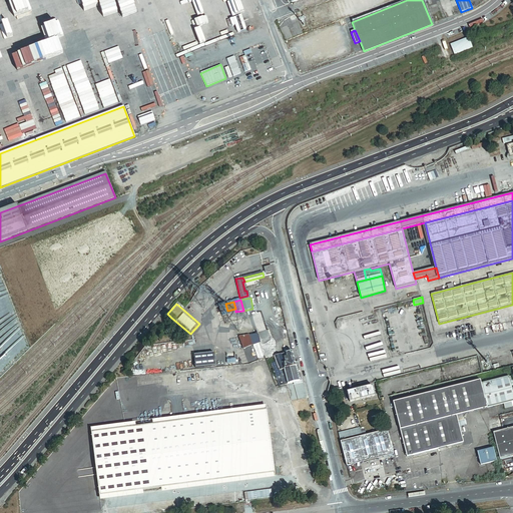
[(225,304),(219,305),(221,316),(228,315),(227,311),(225,304)]
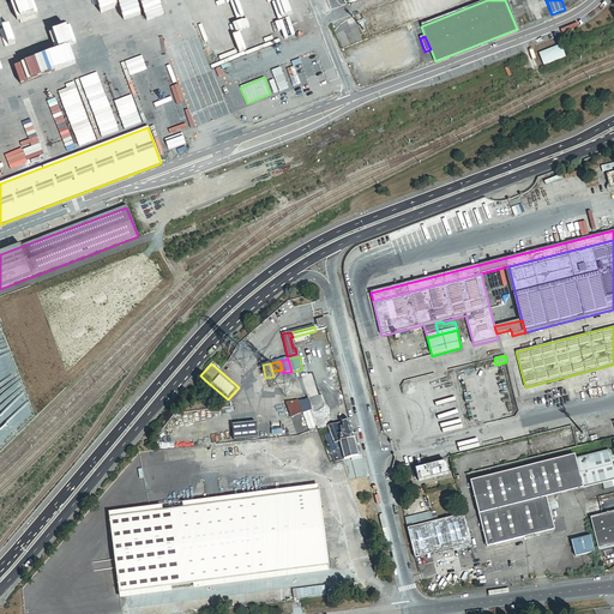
[(308,398),(319,395),(312,374),(311,374),(309,372),(302,374),(304,375),(301,377),(308,398)]
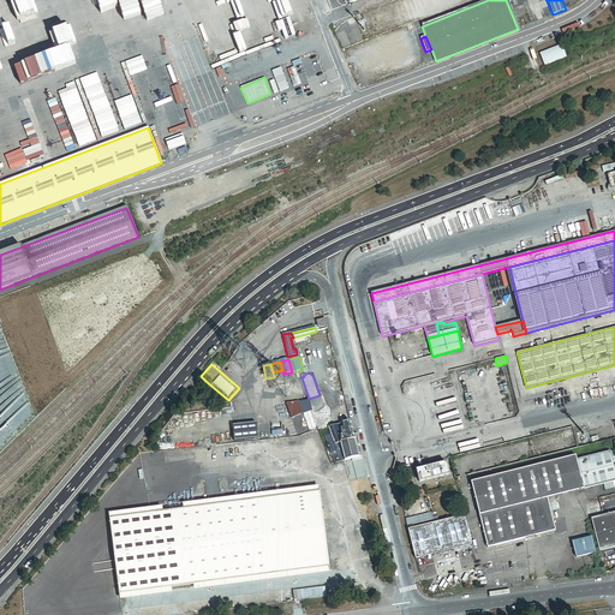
[(309,399),(309,401),(312,411),(323,406),(320,395),(309,399)]
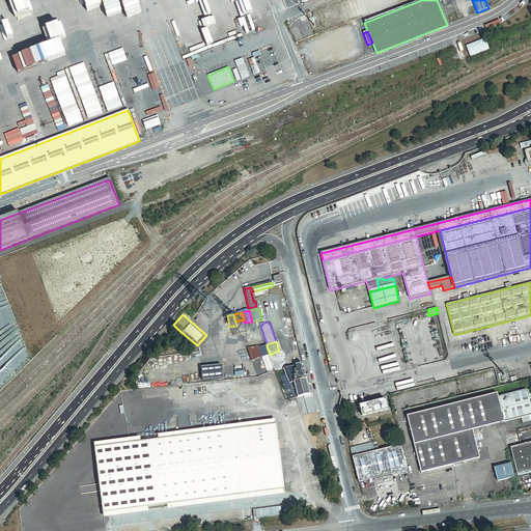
[(267,346),(266,346),(258,347),(261,357),(270,355),(267,346)]
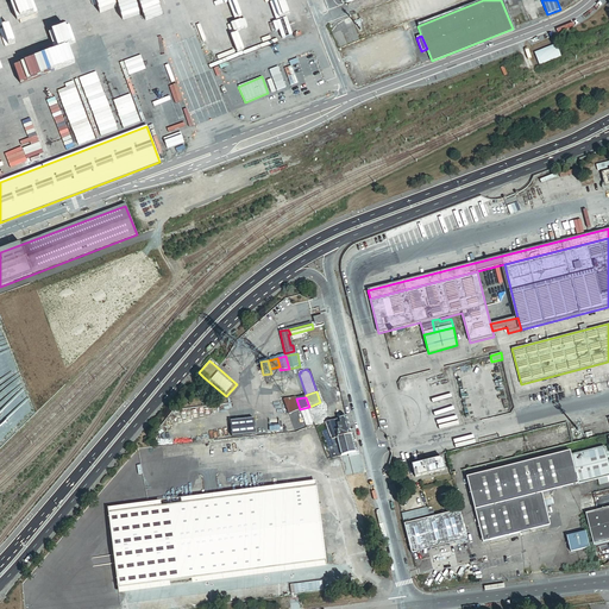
[(284,400),(290,415),(301,412),(307,428),(315,426),(313,419),(311,412),(309,407),(300,409),(296,399),(284,400)]
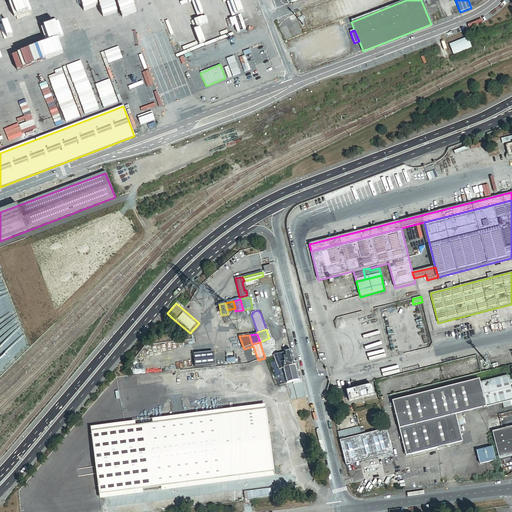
[(261,346),(263,352),(272,349),(270,344),(261,346)]
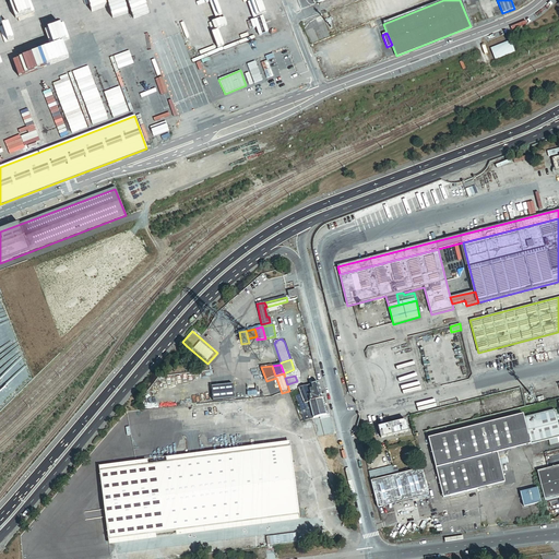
[(287,384),(289,391),(289,393),(295,391),(298,391),(298,389),(299,389),(297,382),(297,381),(287,384)]
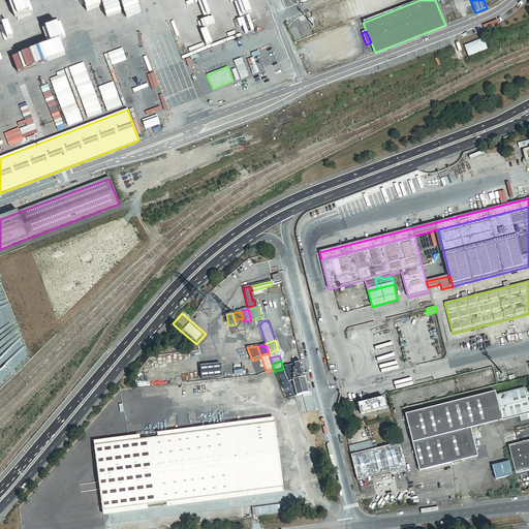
[(305,378),(302,363),(299,364),(292,365),(286,367),(283,368),(282,368),(282,370),(284,374),(287,382),(305,378)]
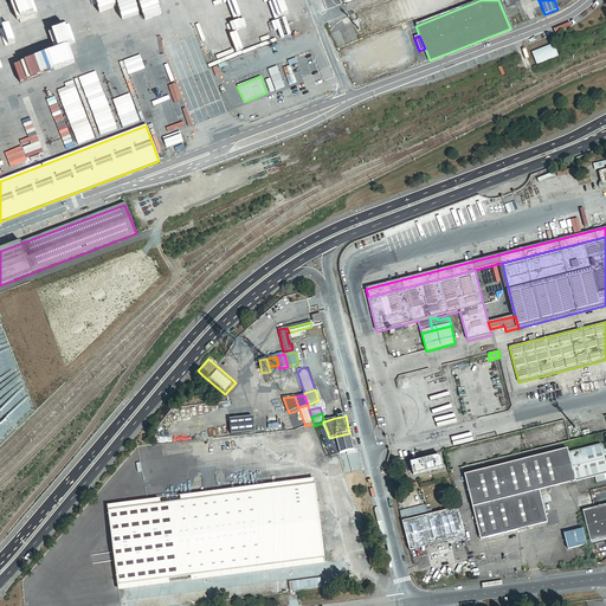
[(230,419),(231,434),(255,432),(253,417),(230,419)]
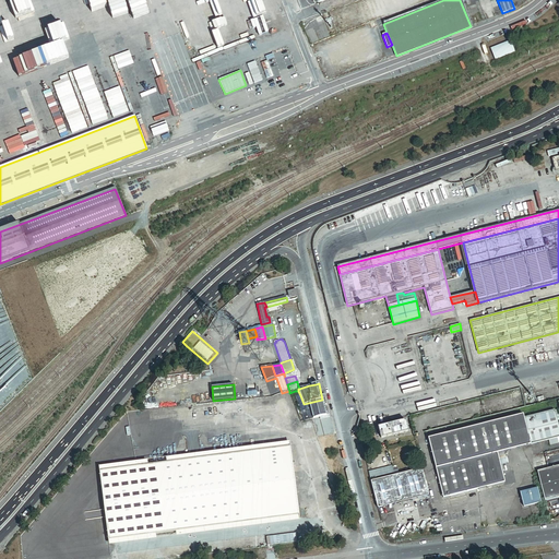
[(304,404),(300,395),(296,396),(301,412),(306,411),(304,404)]
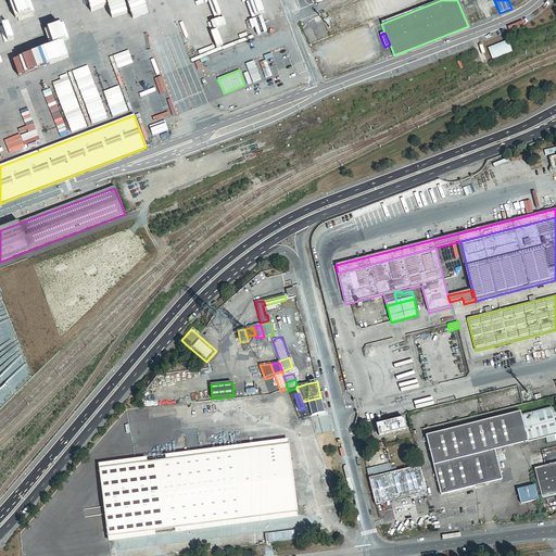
[(320,397),(302,402),(304,408),(305,411),(307,417),(318,415),(318,417),(326,416),(325,414),(325,413),(320,397)]
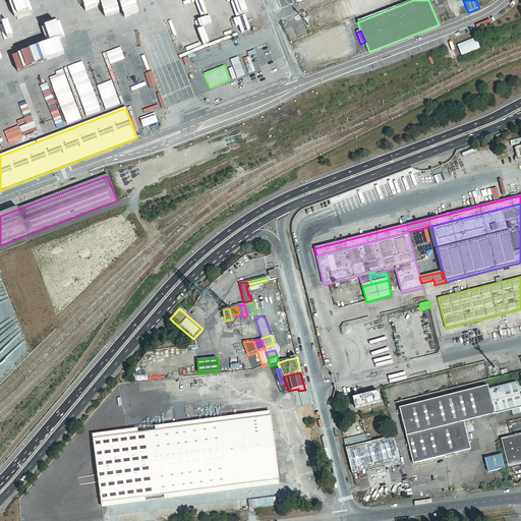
[(488,390),(495,415),(511,410),(512,415),(520,413),(519,408),(520,407),(520,400),(517,383),(488,390)]
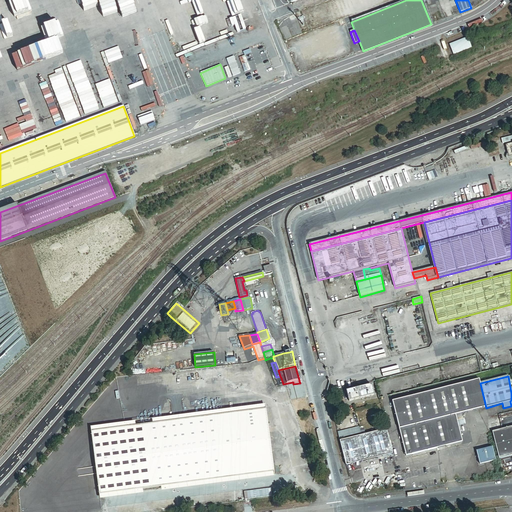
[(479,380),(408,398),(421,452),(462,442),(459,427),(457,421),(456,415),(461,414),(486,408),(480,383),(479,380)]
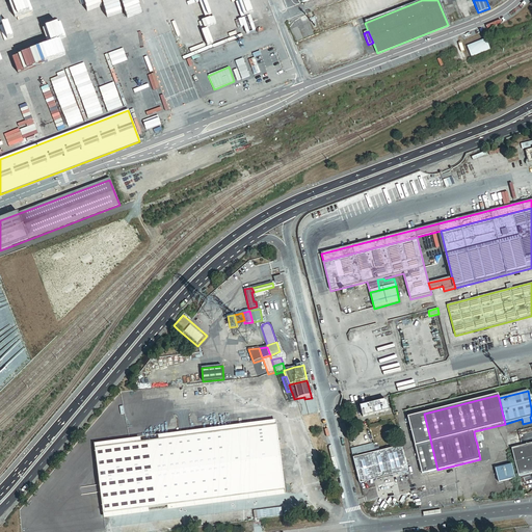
[(387,401),(361,407),(363,418),(389,411),(387,401)]
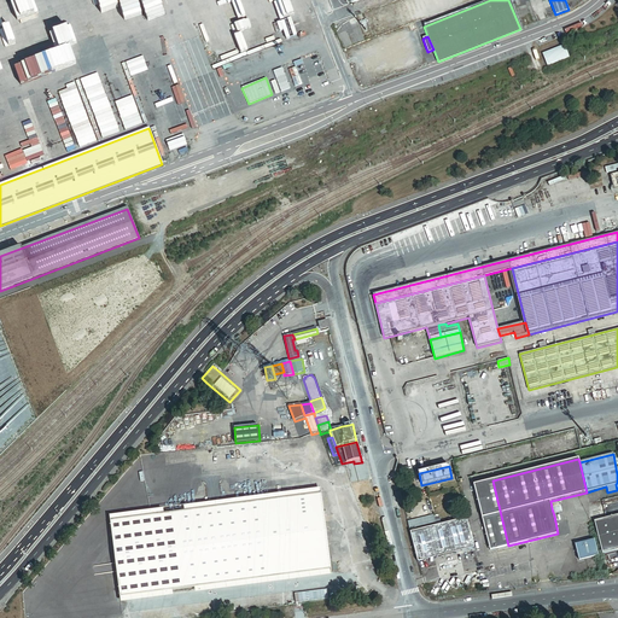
[(508,546),(493,481),(474,484),(490,551),(508,546)]
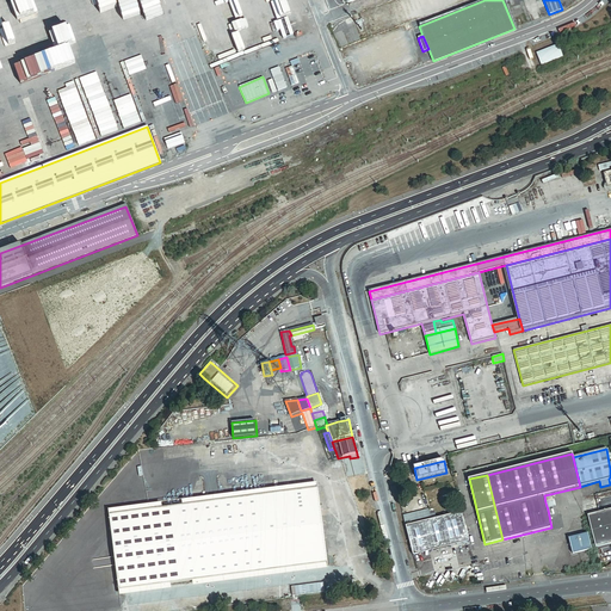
[(318,488),(109,516),(118,591),(327,565),(318,488)]
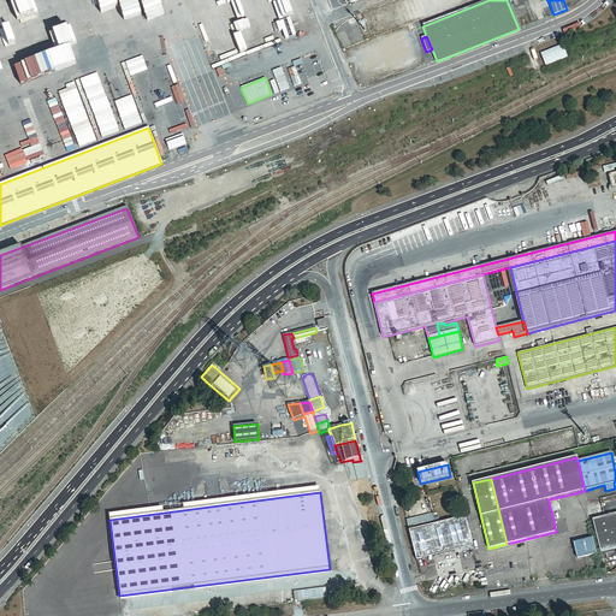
[(432,514),(406,520),(409,531),(434,525),(432,514)]
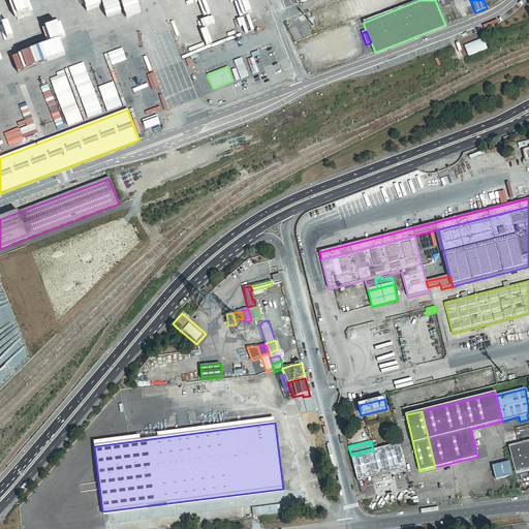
[(528,441),(508,446),(516,474),(528,470),(528,441)]
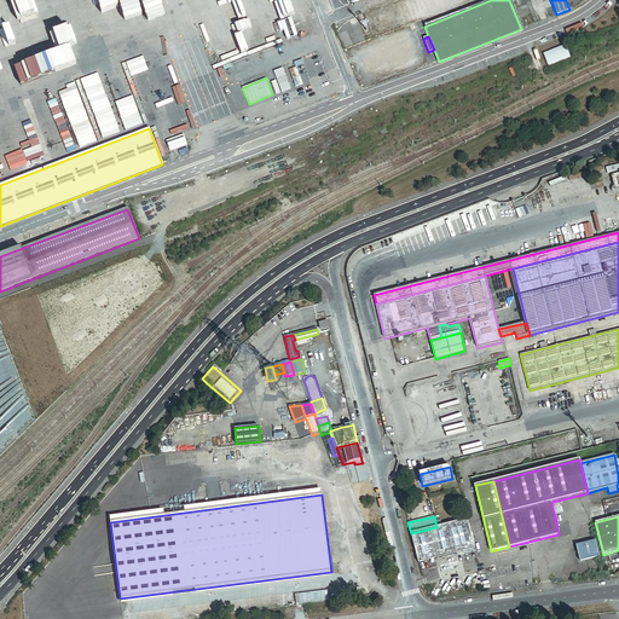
[(467,521),(411,534),(418,563),(474,549),(467,521)]
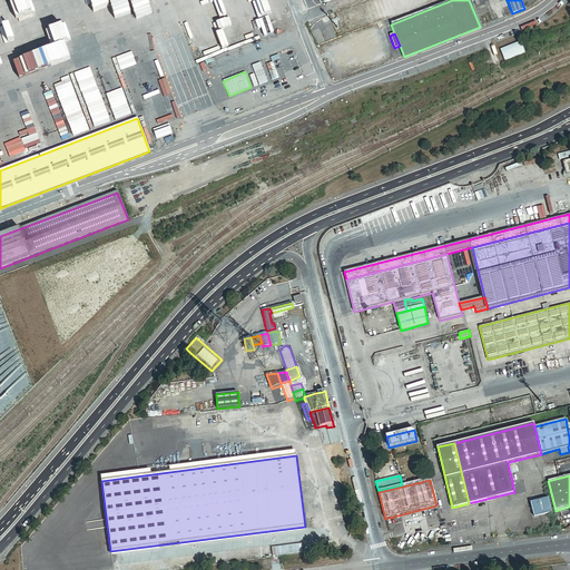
[(530,502),(534,517),(551,512),(548,498),(530,502)]
